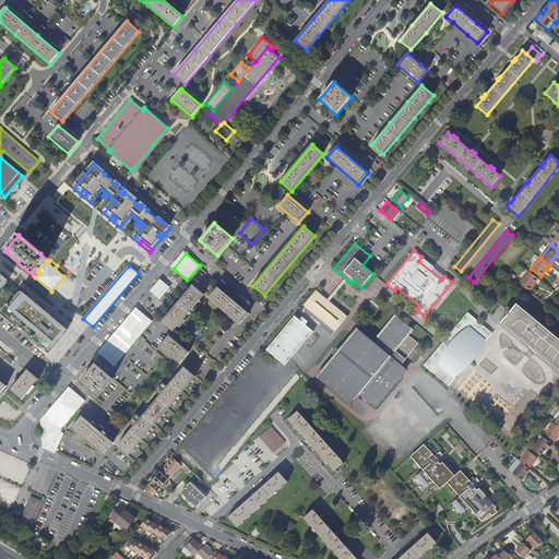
[(522,286),(528,292),(532,287),(538,278),(528,271),(519,284),(522,286)]
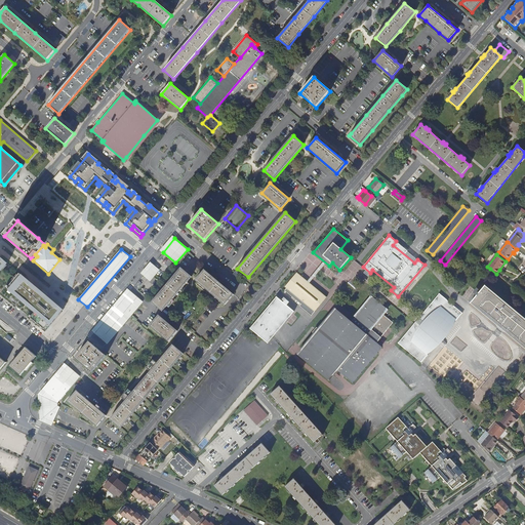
[(7,265),(0,257),(0,292),(44,331),(62,311),(19,275),(16,279),(10,274),(9,275),(3,270),(7,265)]
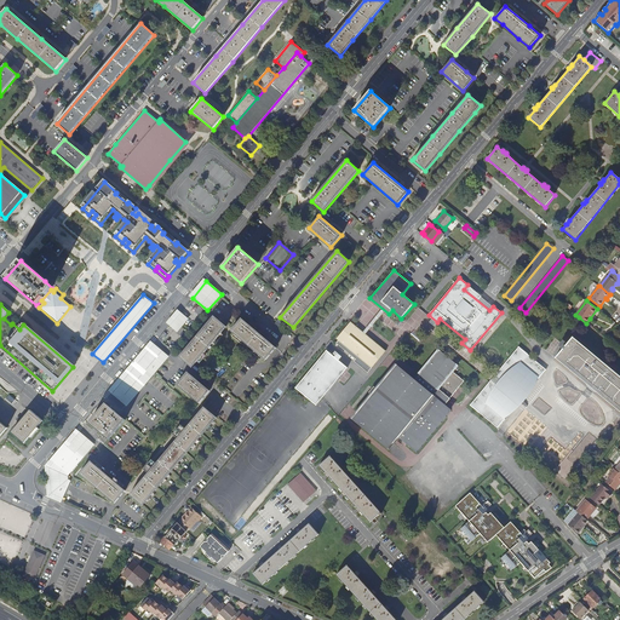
[(181,313),(170,326),(176,331),(187,317),(181,313)]
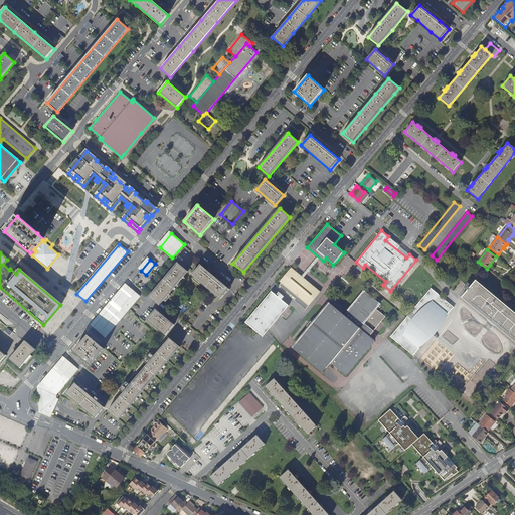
[(149,297),(159,306),(188,272),(177,263),(149,297)]
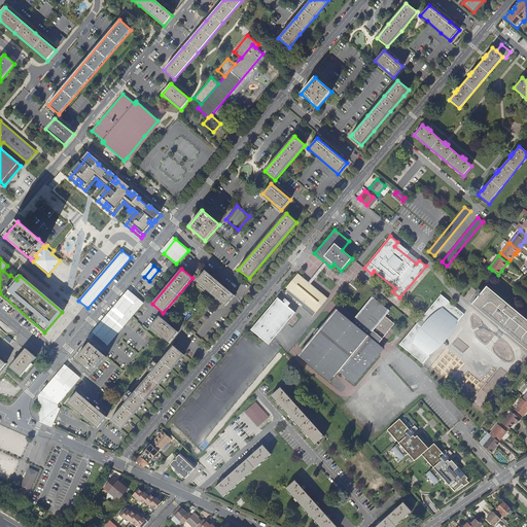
[(235,295),(205,271),(196,281),(225,306),(235,295)]
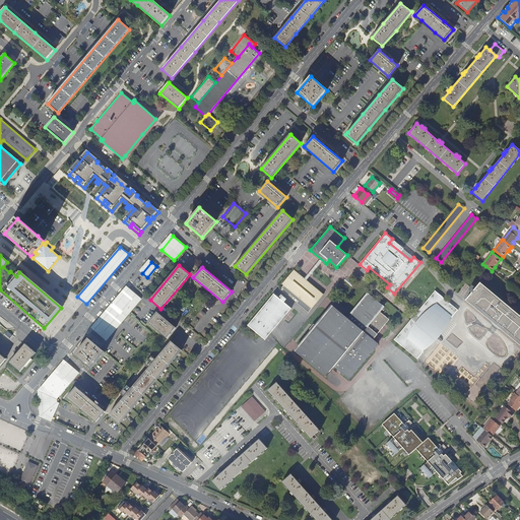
[(324,295),(294,270),(282,284),(283,285),(282,287),(299,301),(297,303),(309,313),(324,295)]
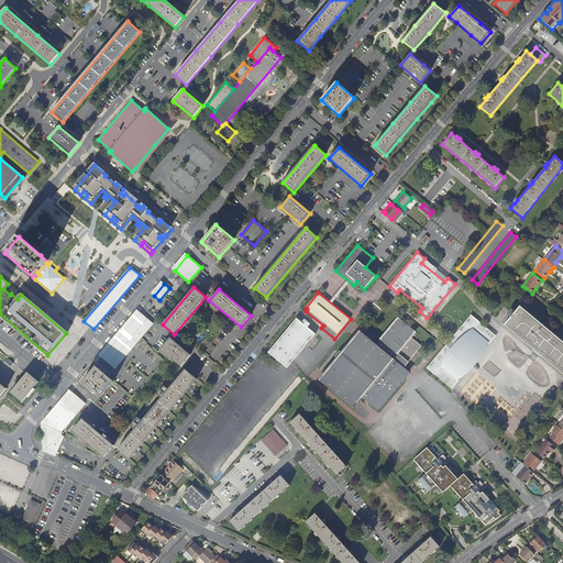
[(562,342),(520,307),(505,326),(562,373),(562,342)]
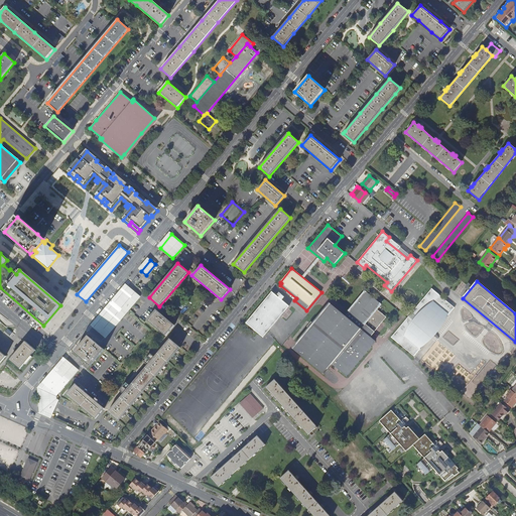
[(139,296),(127,287),(109,308),(93,328),(104,338),(139,296)]
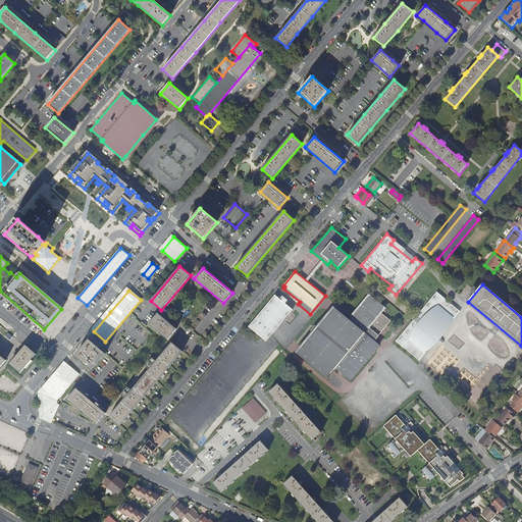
[(416,317),(423,322),(438,305),(454,318),(460,311),(436,293),(416,317)]
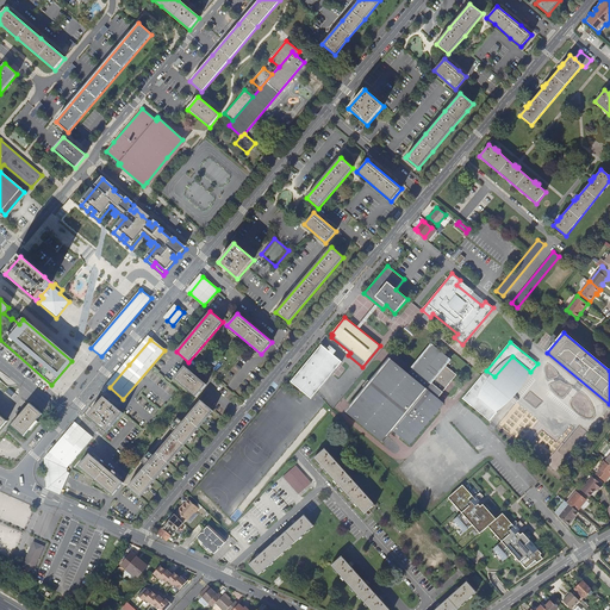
[(449,359),(431,344),(408,374),(390,360),(347,412),(381,441),(390,431),(394,435),(396,434),(409,444),(442,403),(436,398),(449,383),(448,381),(449,380),(450,381),(456,374),(450,369),(449,373),(442,367),(449,359)]
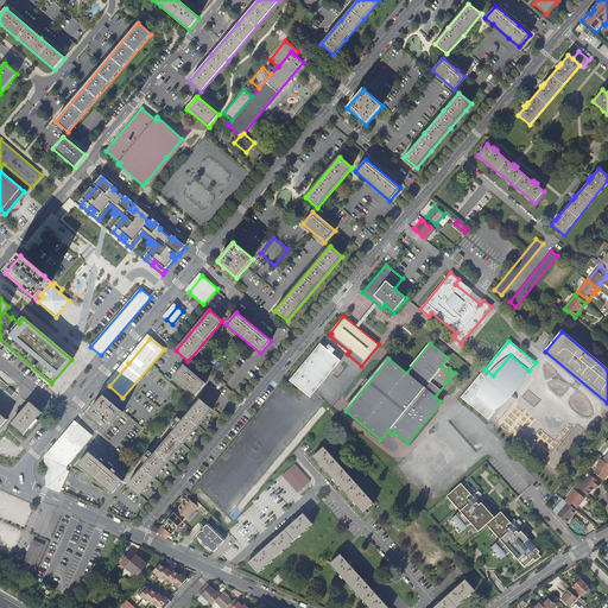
[(320,344),(290,380),(310,397),(316,391),(340,361),(320,344)]
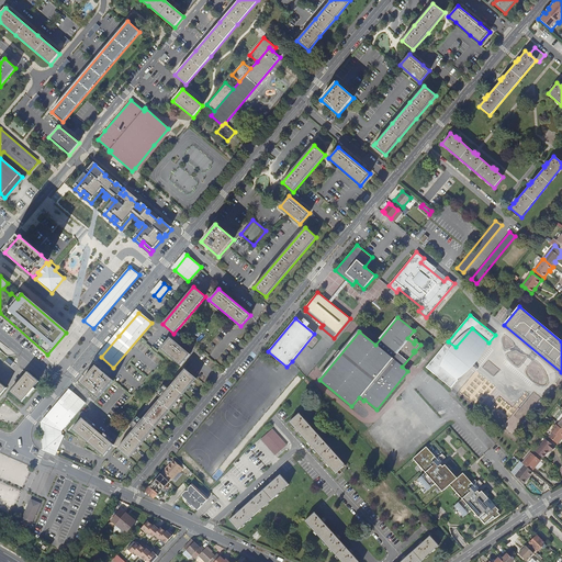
[(446,345),(453,351),(440,366),(457,380),(489,343),(472,328),(456,347),(448,341),(446,345)]
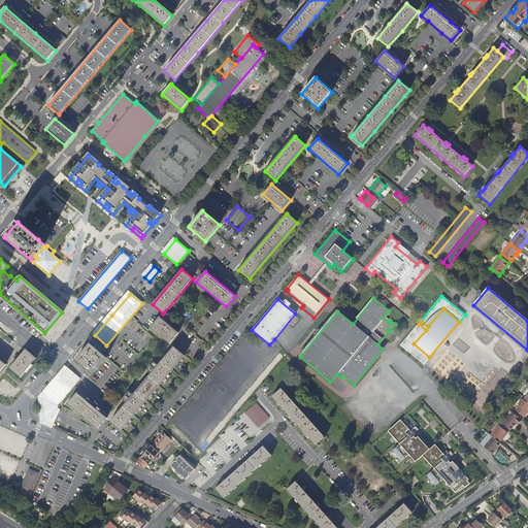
[(178,333),(160,317),(151,327),(169,343),(178,333)]
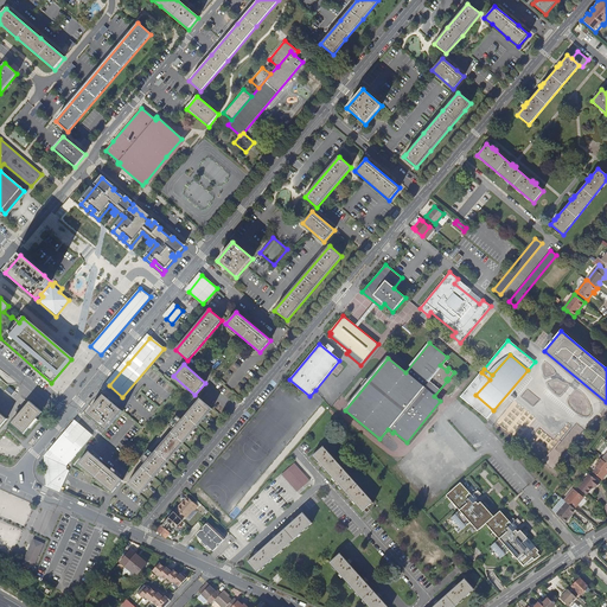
[(490,379),(481,372),(460,397),(486,419),(493,410),(475,395),(490,379)]
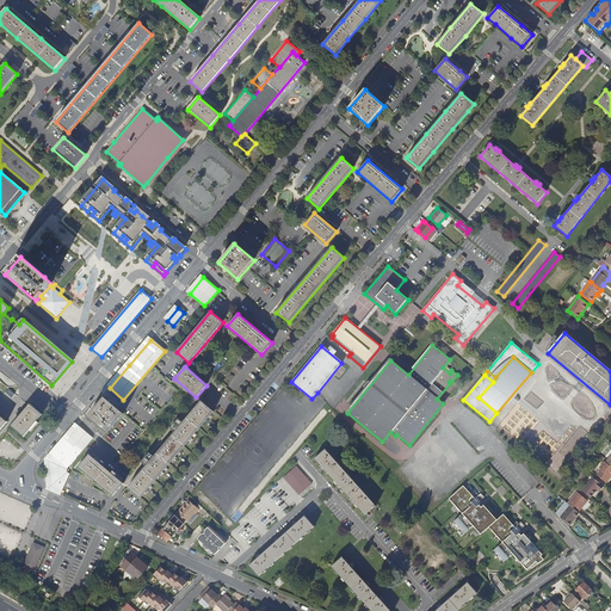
[(104,397),(87,418),(106,433),(123,414),(104,397)]
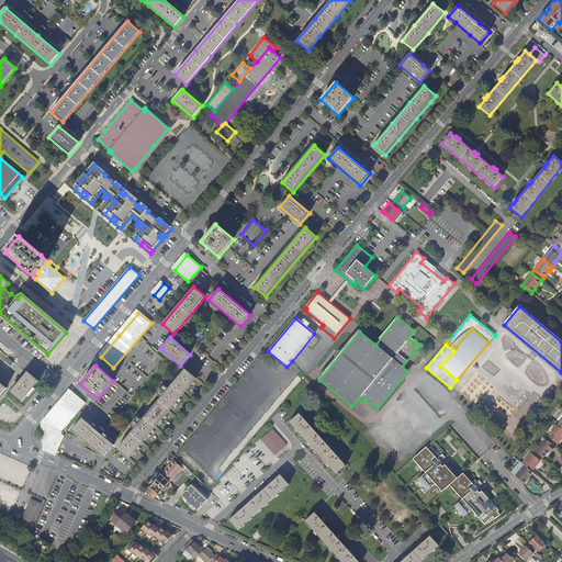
[(197,379),(184,369),(117,449),(130,459),(197,379)]
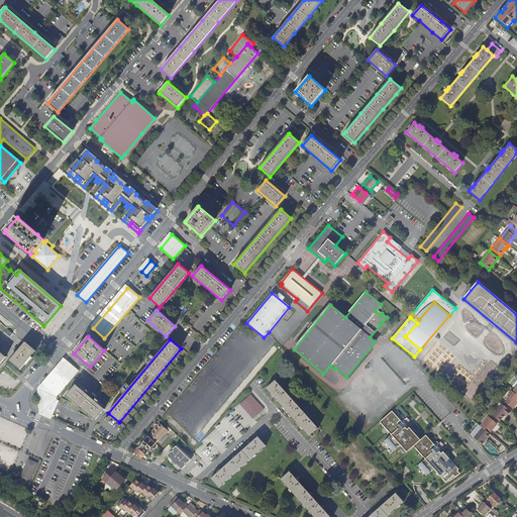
[(35,350),(25,342),(9,360),(20,370),(35,350)]
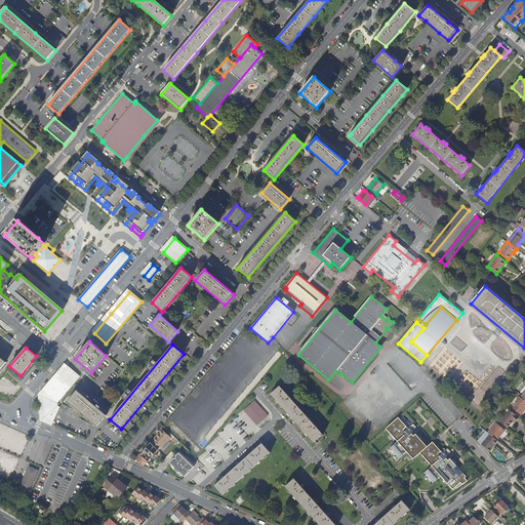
[(56,403),(80,376),(68,366),(42,396),(43,418),(53,421),(59,407),(57,406),(56,403)]
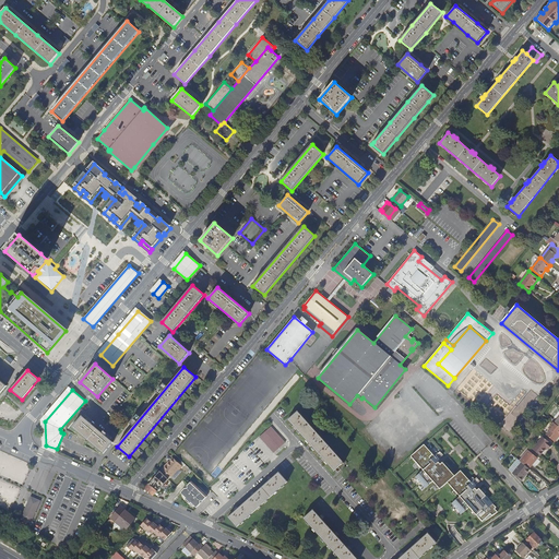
[(298,411),(288,419),(334,471),(343,462),(298,411)]
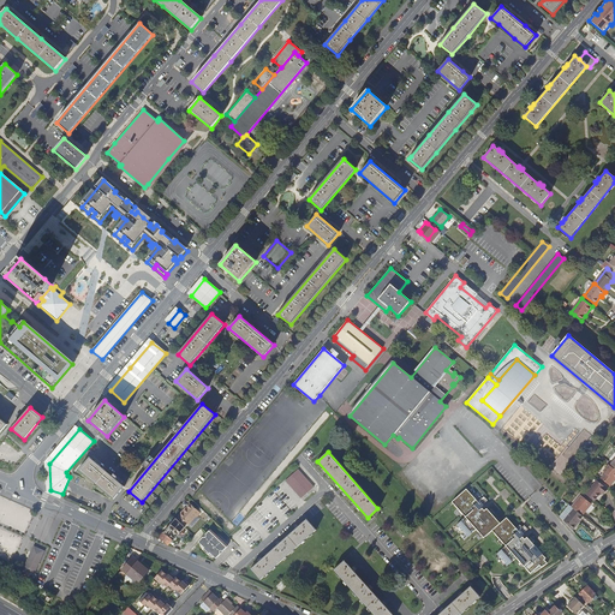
[(89,458),(79,471),(114,500),(124,487),(89,458)]
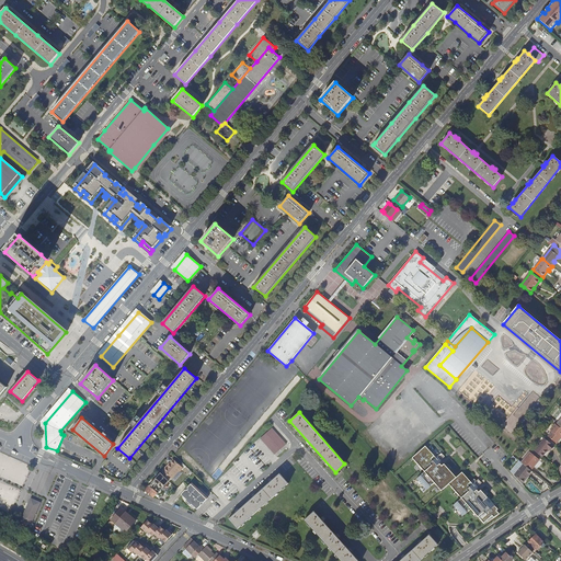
[(560,427),(556,424),(556,423),(550,430),(552,431),(548,436),(557,443),(560,437),(560,435),(560,427)]
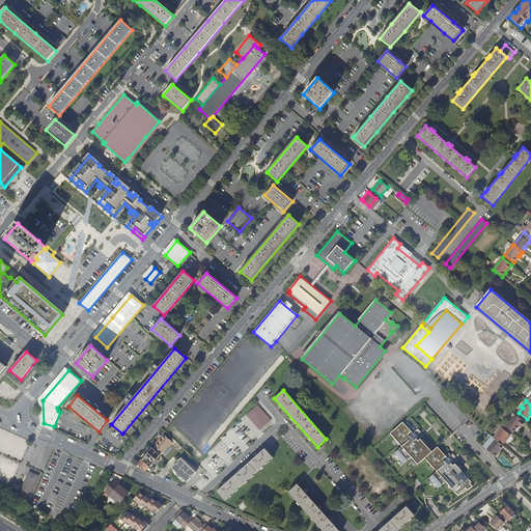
[(257,404),(247,415),(260,429),(271,420),(257,404)]
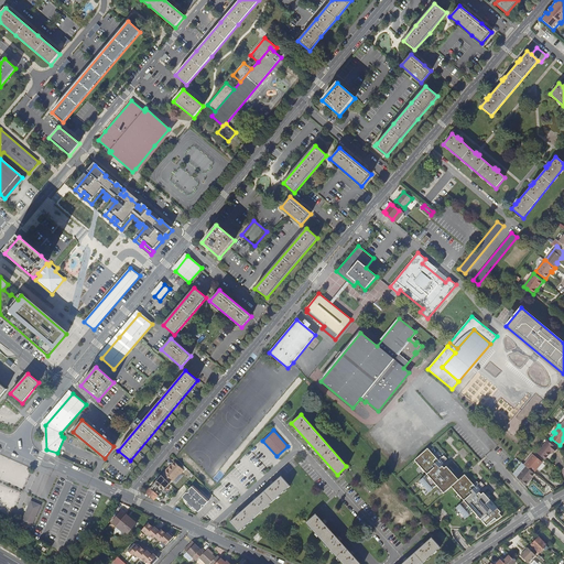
[(543,458),(544,459),(551,452),(553,453),(556,448),(548,440),(537,453),(543,458)]
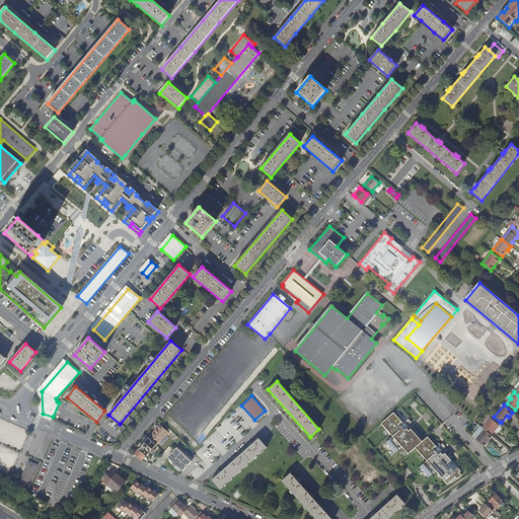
[(393,413),(381,424),(393,436),(385,443),(394,453),(402,446),(409,454),(416,448),(427,460),(420,467),(429,477),(436,470),(448,484),(450,482),(451,483),(462,475),(460,473),(459,472),(460,471),(455,465),(454,466),(450,461),(451,460),(445,453),(443,455),(441,453),(443,451),(442,450),(439,447),(438,448),(436,446),(428,437),(422,442),(411,429),(409,431),(406,429),(410,427),(408,426),(404,423),(403,424),(401,422),(393,413)]
